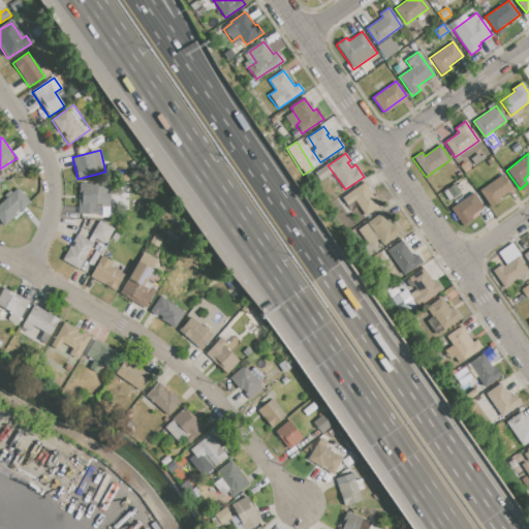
[(471,159),(478,154),(479,156),(484,154),(486,158),(475,165),(471,159)]
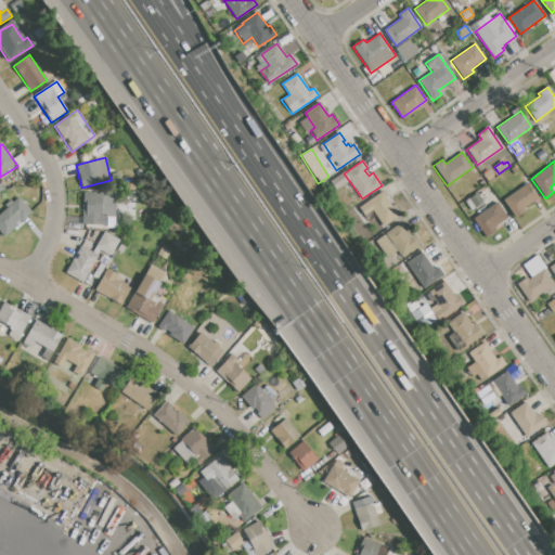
[(503,199),(527,183),(538,199),(525,209),(525,210),(516,217),(503,199)]
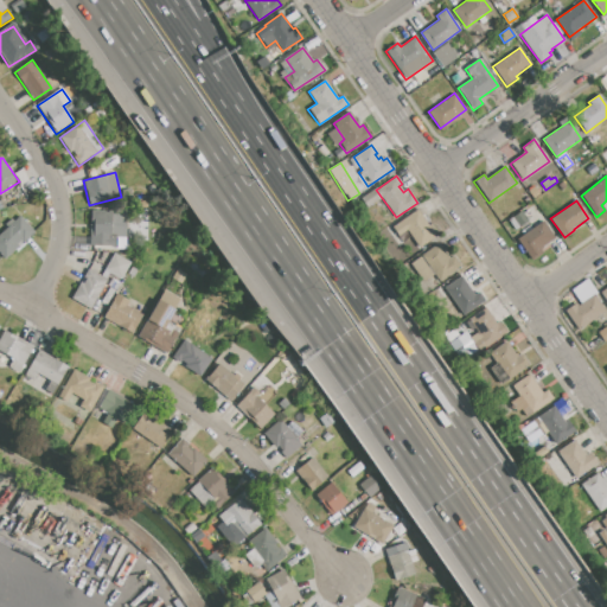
[(417,209),(429,225),(432,224),(438,232),(435,235),(436,237),(420,249),(407,230),(398,236),(391,228),(417,209)]
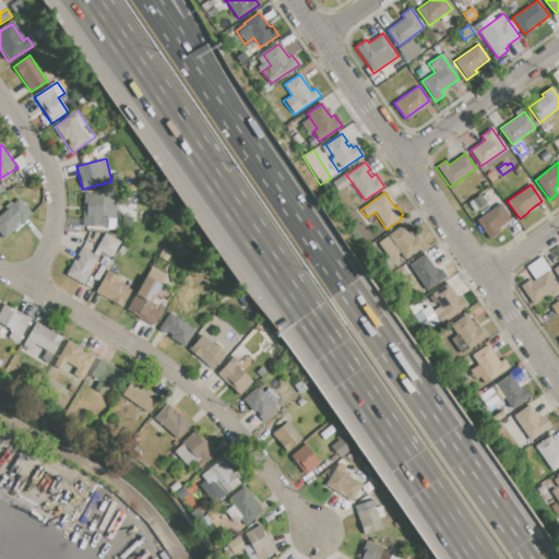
[(472,200),(480,193),(487,203),(478,209),(472,200)]
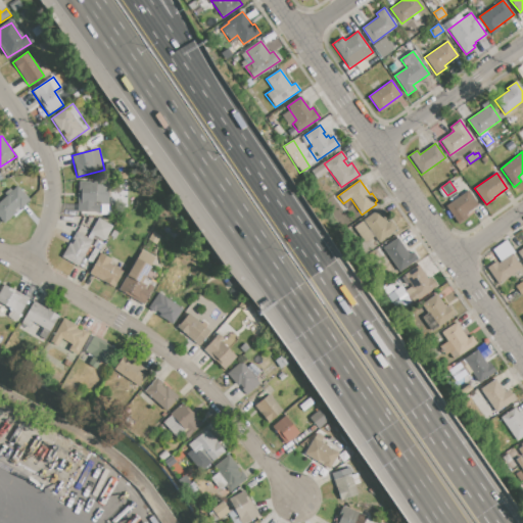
[(77,182),(78,212),(100,211),(100,204),(110,204),(110,193),(108,193),(108,182),(77,182)]
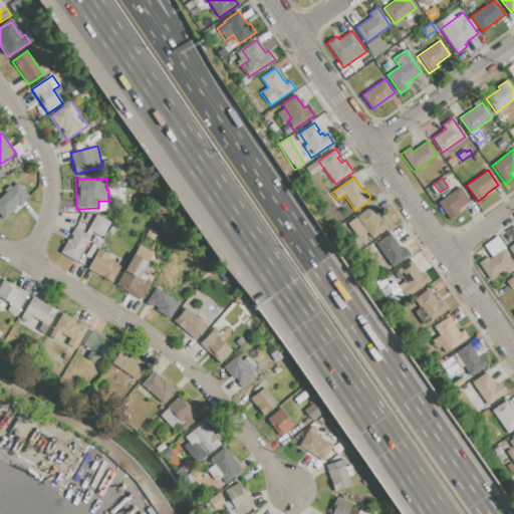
[(18,183),(30,196),(20,205),(18,204),(15,207),(17,208),(4,220),(0,215),(0,199),(7,193),(4,190),(10,186),(12,188),(18,183)]
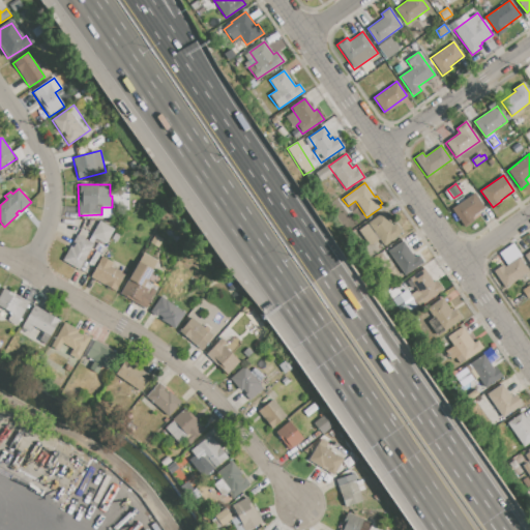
[(451,209),(474,193),(484,207),(471,216),(474,221),(465,227),(451,209)]
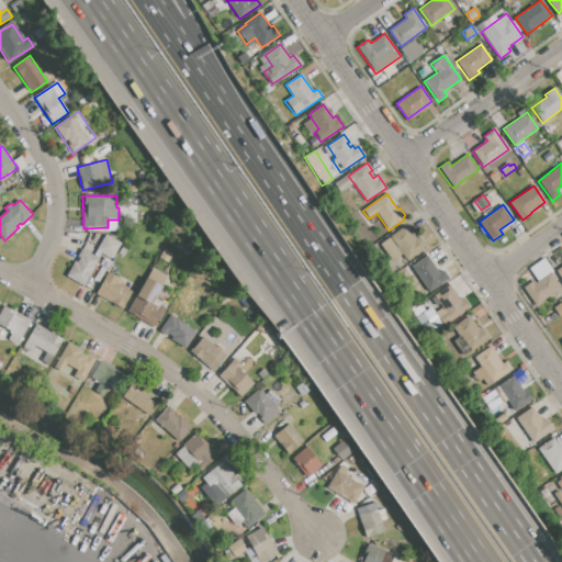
[(406,226),(414,237),(419,234),(429,247),(397,269),(380,244),(406,226)]
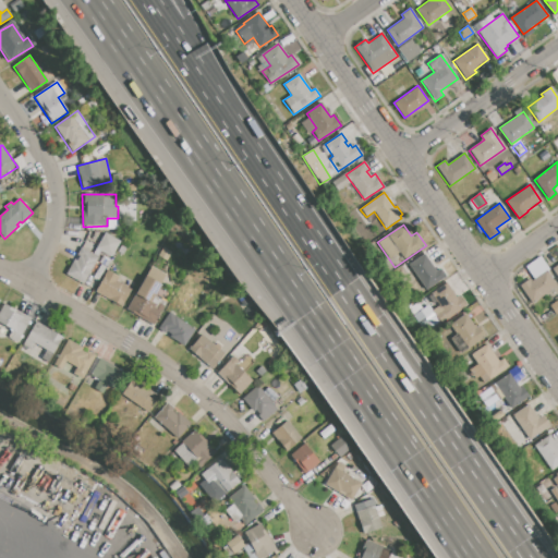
[(105,232),(121,241),(112,257),(96,249),(105,232)]
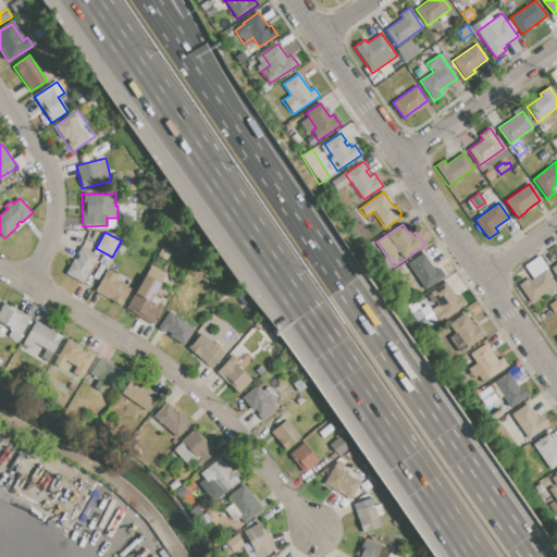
[(81,245),(99,256),(84,284),(64,273),(81,245)]
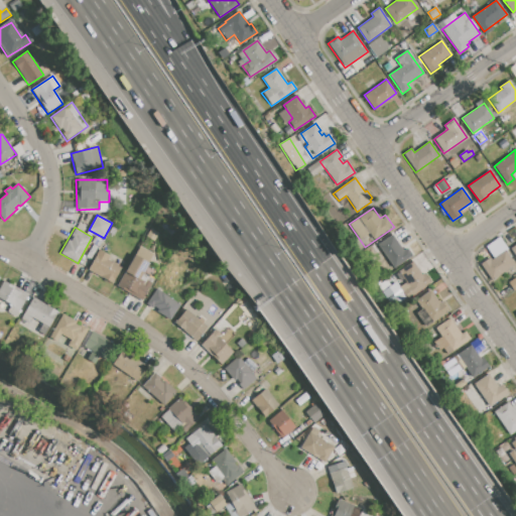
[(149,228),(158,233),(154,242),(145,237),(149,228)]
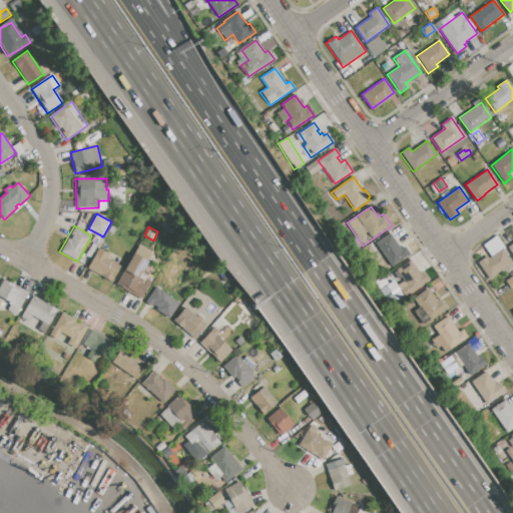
[(389,232),(401,249),(405,246),(410,254),(392,267),(375,242),(389,232)]
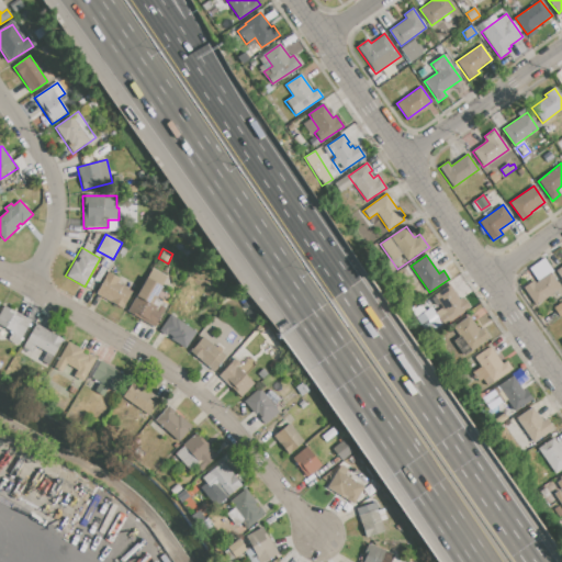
[(550,271),(543,259),(527,269),(535,280),(550,271)]
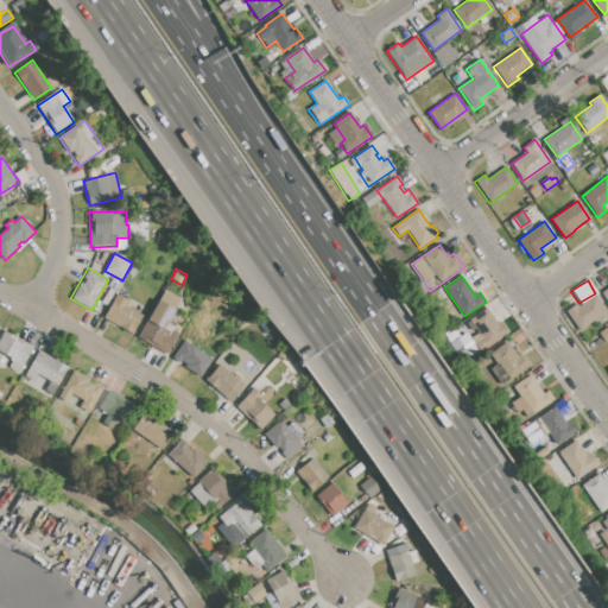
[(116,295),(131,302),(127,308),(143,316),(133,334),(103,318),(116,295)]
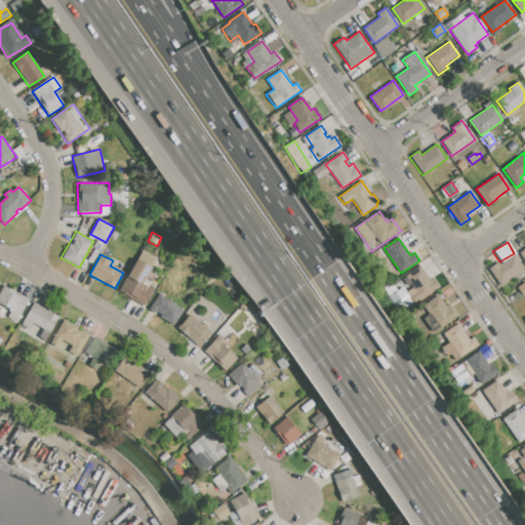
[(500,284),(489,269),(498,261),(500,264),(514,254),(523,268),(500,284)]
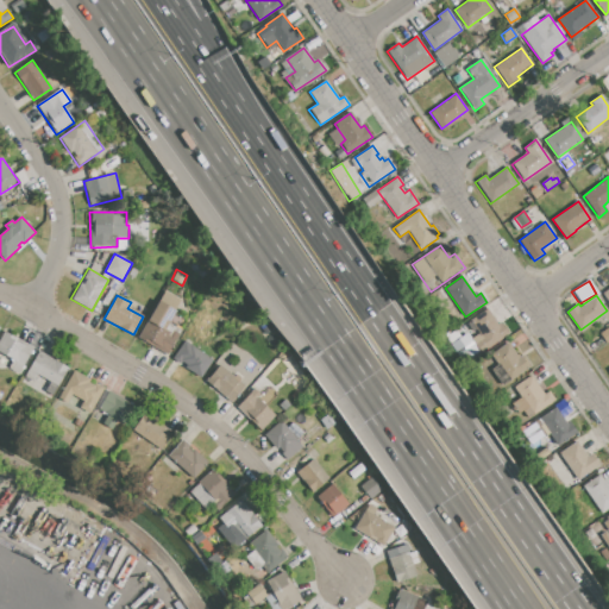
[(158,300),(177,311),(169,324),(181,331),(168,355),(137,338),(158,300)]
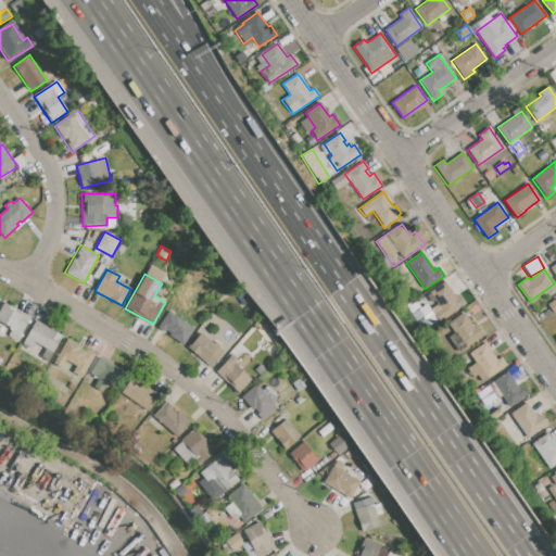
[(444,281),(455,298),(458,295),(465,305),(440,323),(430,310),(438,303),(430,291),(444,281)]
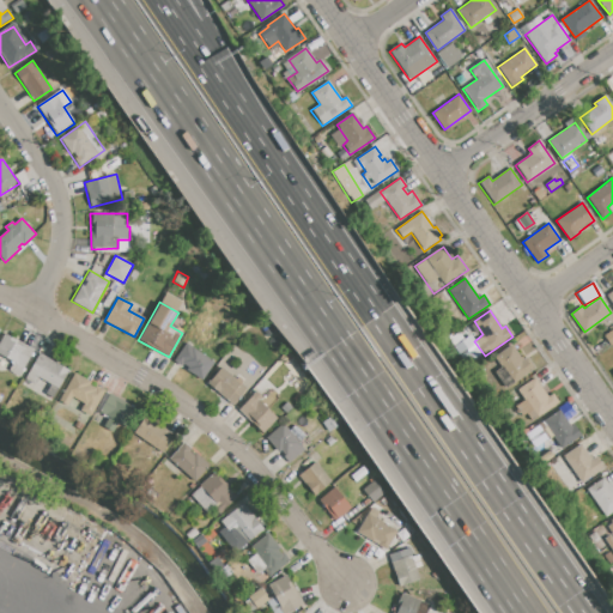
[(0,341),(5,333),(35,350),(18,378),(6,371),(11,362),(0,354),(0,341)]
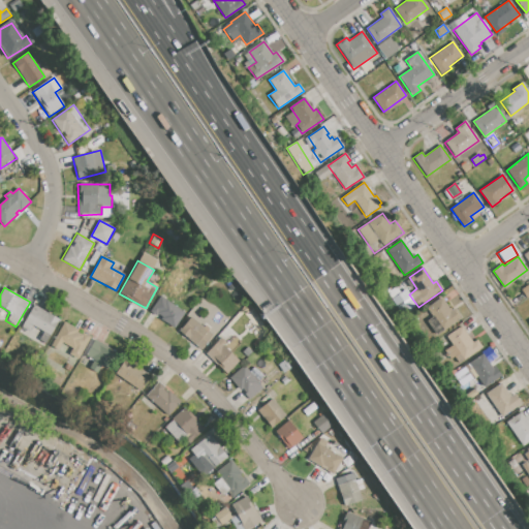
[(160,296),(185,312),(175,328),(150,311),(160,296)]
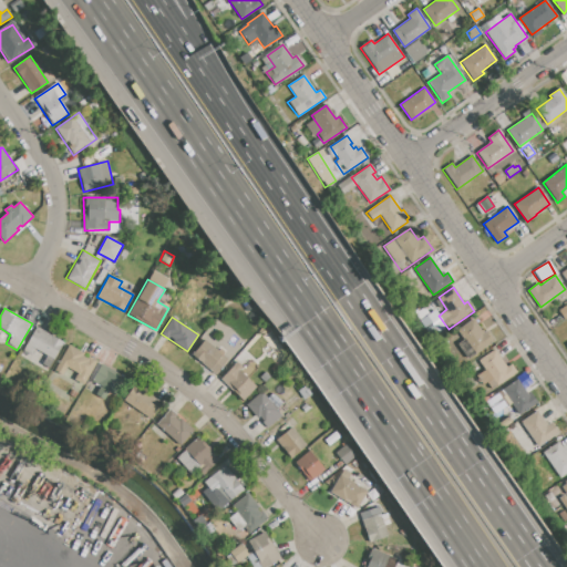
[(473,318),(484,333),(488,330),(495,340),(468,360),(457,344),(464,339),(457,329),(473,318)]
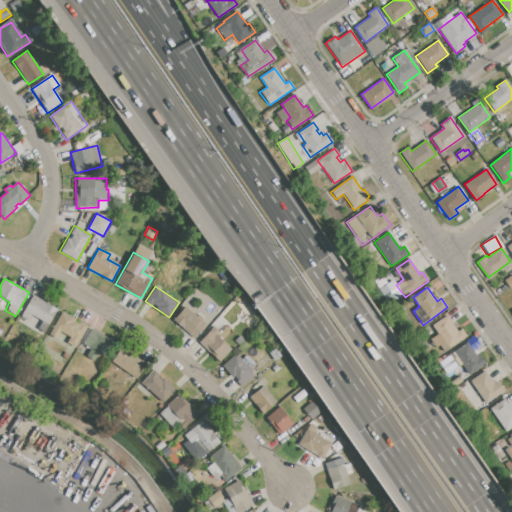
[(21,316),(32,296),(56,309),(48,325),(44,332),(38,328),(42,321),(31,315),(29,320),(21,316)]
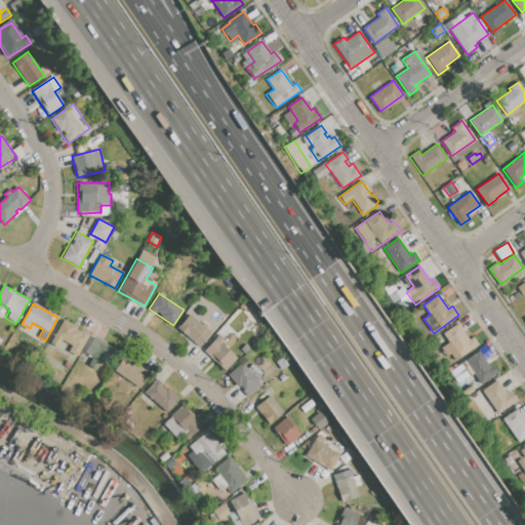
[(177,329),(200,347),(211,331),(207,328),(209,325),(205,321),(203,324),(190,314),(177,329)]
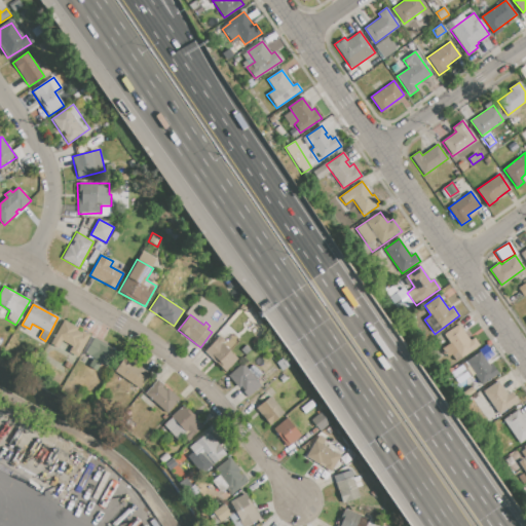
[(64,318),(90,334),(78,358),(69,352),(72,347),(62,341),(58,348),(49,344),(64,318)]
